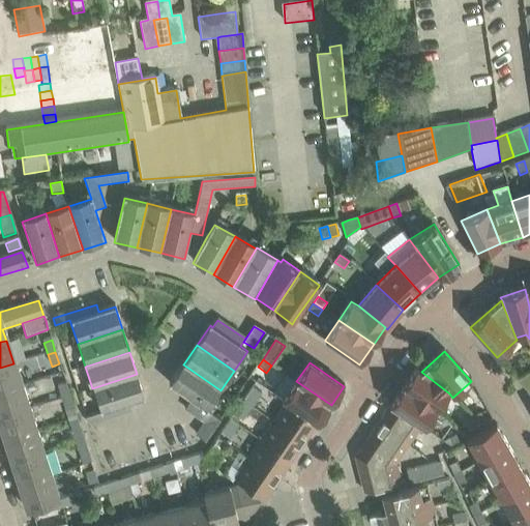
[(13,363),(0,368),(0,392),(21,386),(13,363)]
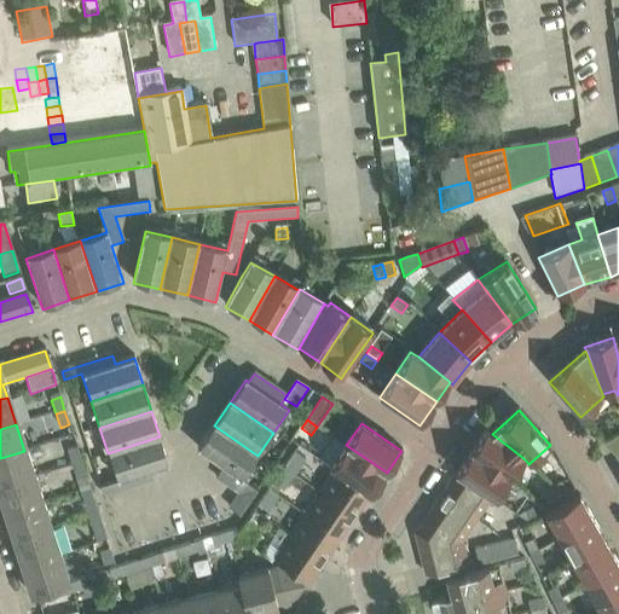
[(258,456),(214,426),(197,450),(224,468),(215,480),(238,496),(229,509),(239,516),(258,491),(241,480),(258,456)]
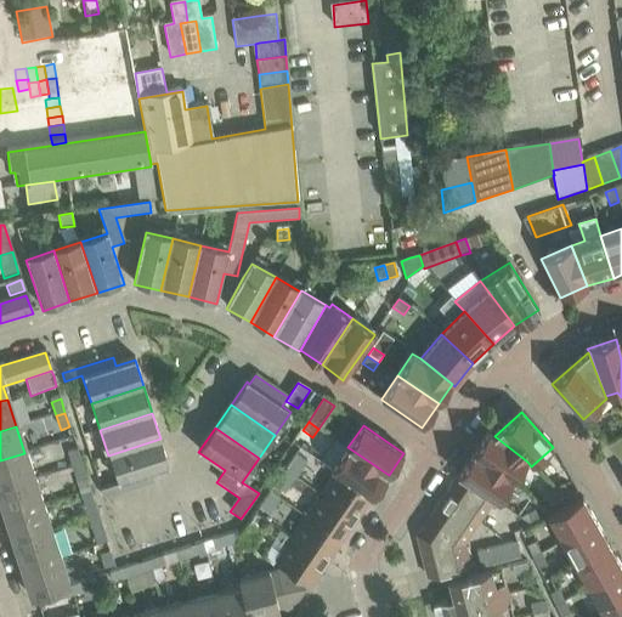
[(513,482),(527,462),(495,436),(488,431),(473,454),(513,482)]
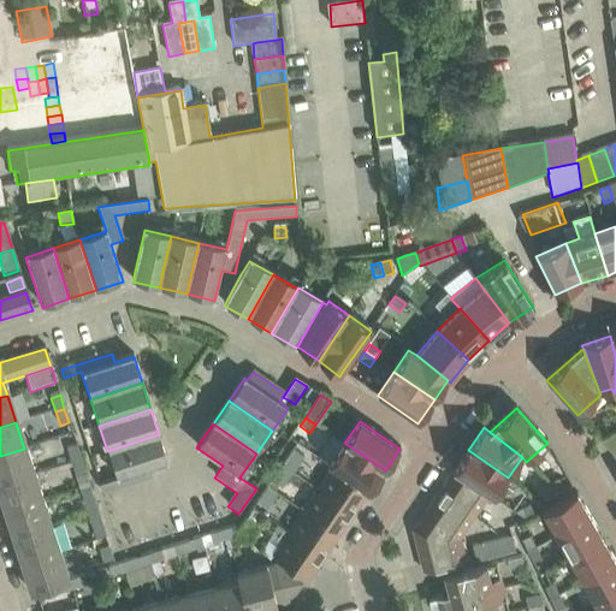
[(167,463),(166,457),(159,434),(107,451),(117,479),(99,485),(102,494),(152,479),(149,469),(167,463)]
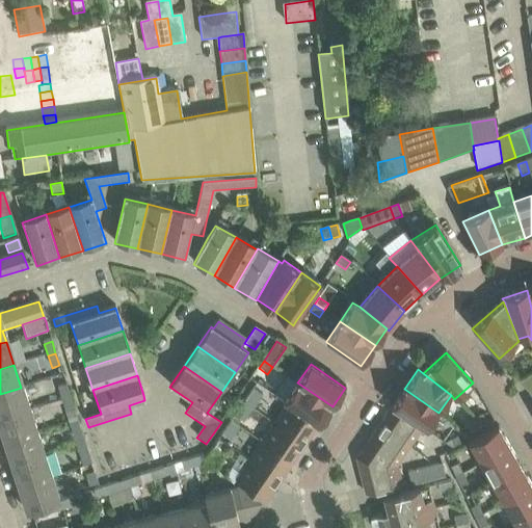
[(527,392),(531,388),(531,375),(521,383),(520,383),(527,392)]
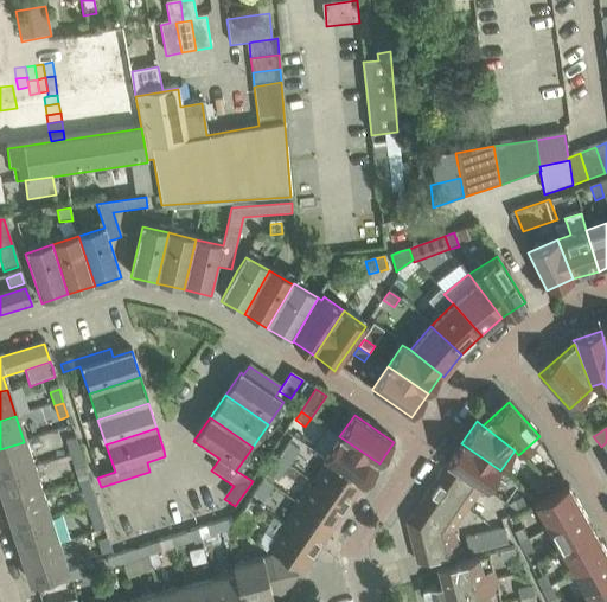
[(363,487),(379,463),(339,436),(324,459),(327,462),(363,487)]
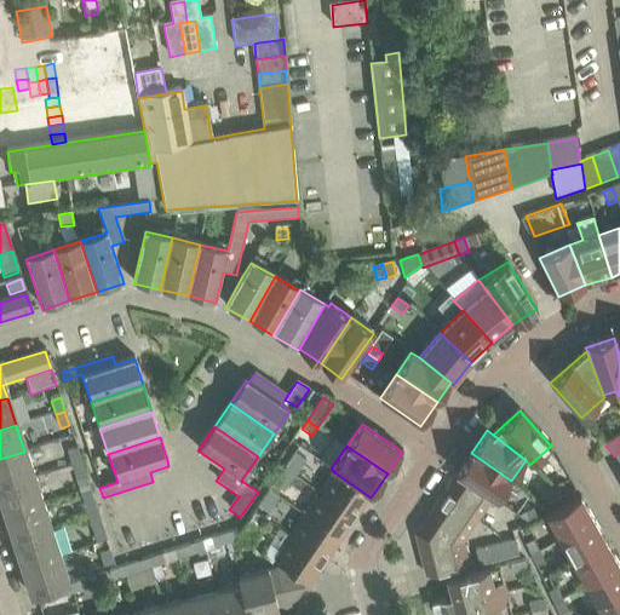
[(67,452),(72,466),(81,463),(76,449),(67,452)]
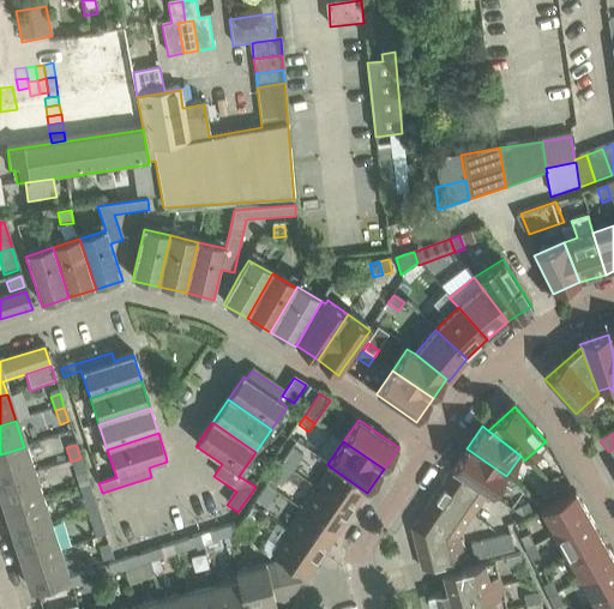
[(24,447),(0,454),(0,484),(32,474),(24,447)]
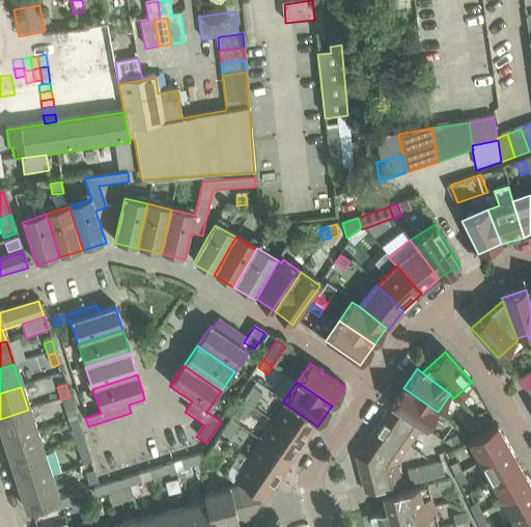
[(438,412),(403,388),(391,408),(421,428),(422,428),(425,431),(438,412)]
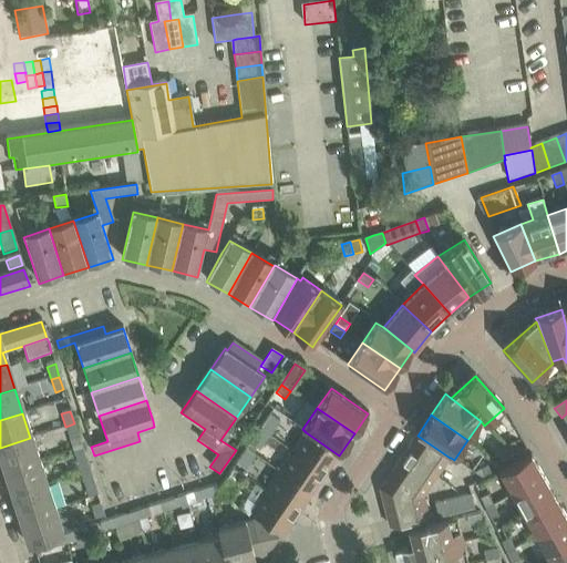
[(269,417),(260,430),(270,437),(279,425),(269,417)]
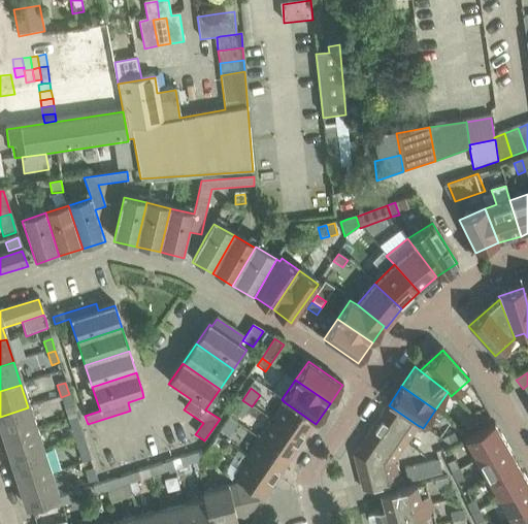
[(68,420),(76,417),(69,394),(61,397),(68,420)]
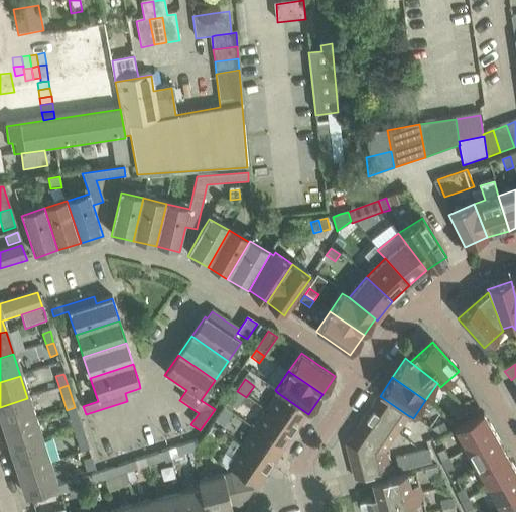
[(236,412),(246,397),(237,391),(227,405),(236,412)]
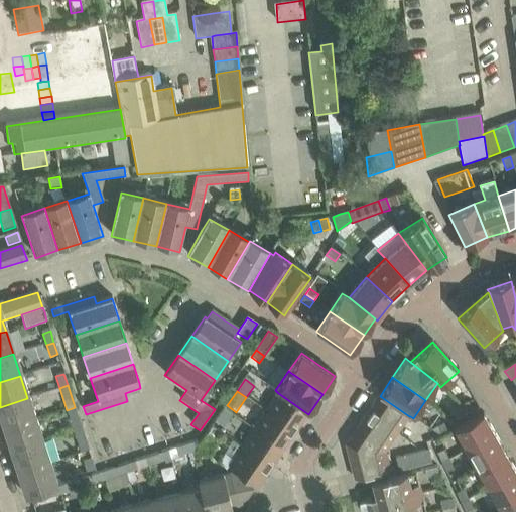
[(297,431),(308,414),(278,393),(267,410),(297,431)]
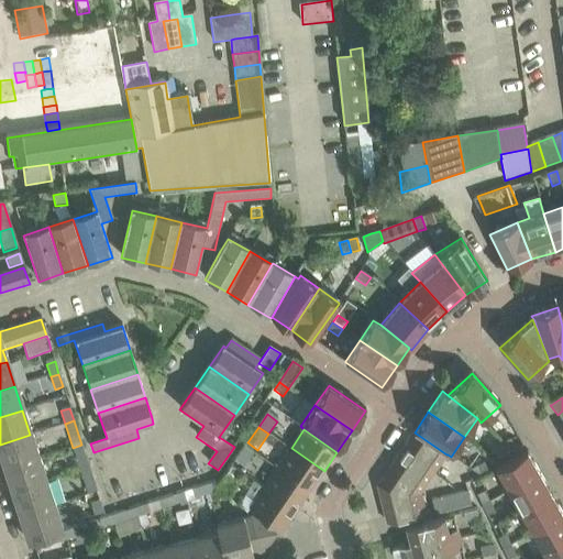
[(448,455),(446,455),(415,433),(401,452),(433,474),(448,455)]
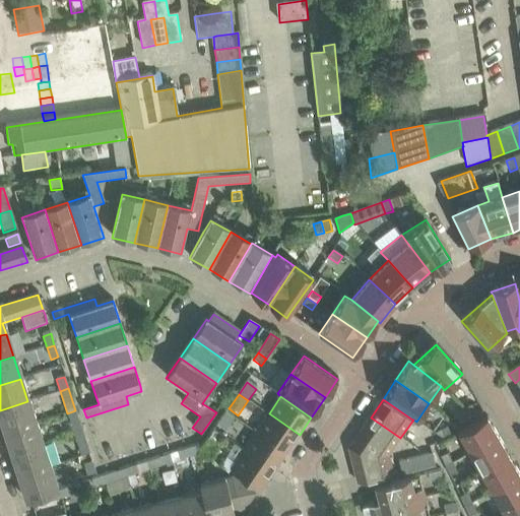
[(27,401),(0,410),(0,421),(4,434),(35,424),(27,401)]
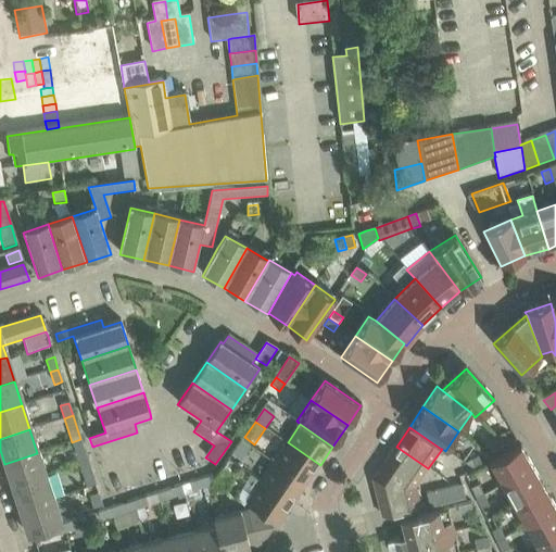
[(509,444),(509,443),(508,442),(504,434),(496,438),(502,449),(509,444)]
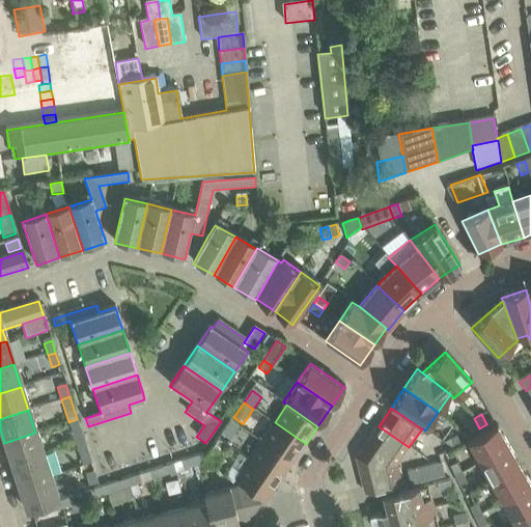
[(467,422),(472,433),(479,428),(474,418),(467,422)]
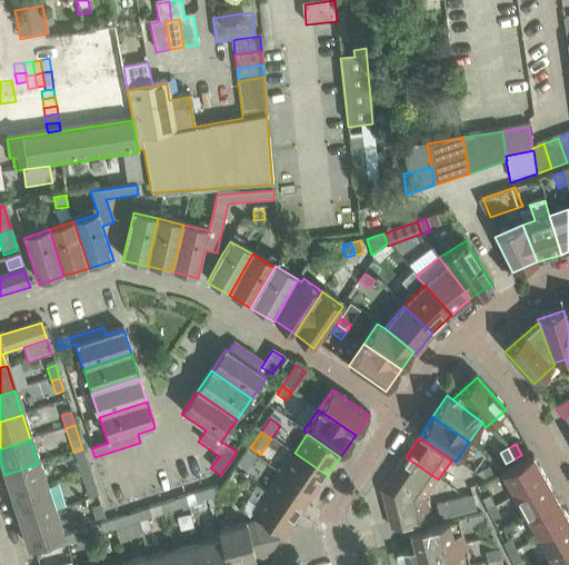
[(73,453),(81,477),(91,474),(82,449),(73,453)]
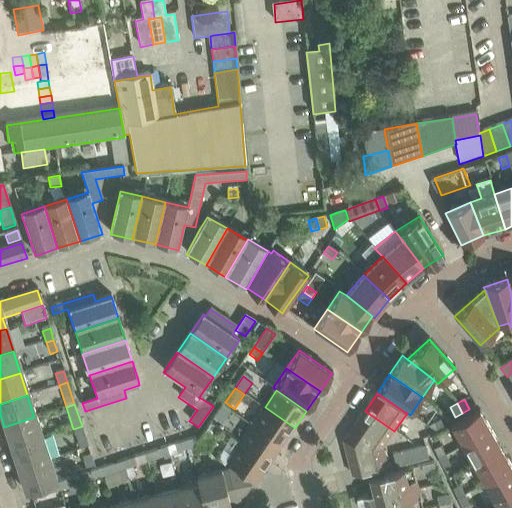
[(232,413),(222,406),(213,420),(222,426),(232,413)]
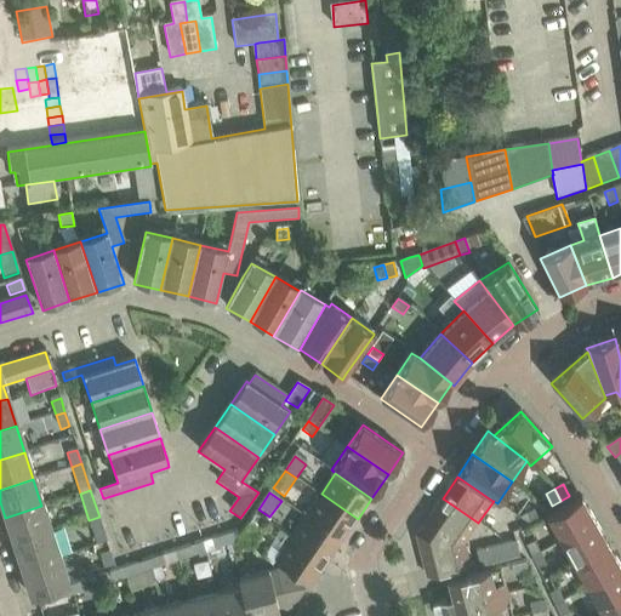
[(342,541),(358,519),(322,494),(306,517),(342,541)]
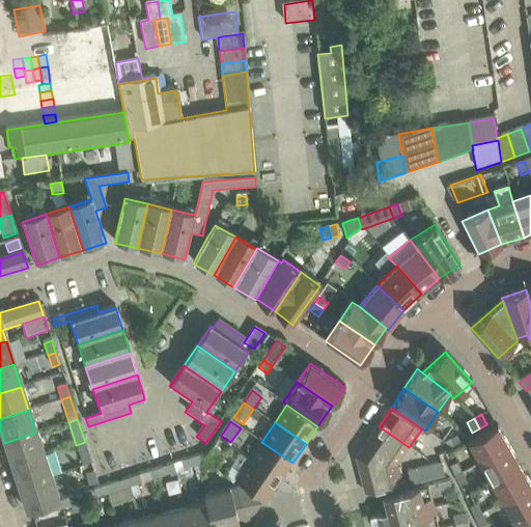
[(365,495),(400,486),(396,466),(409,447),(379,426),(356,459),(365,495)]
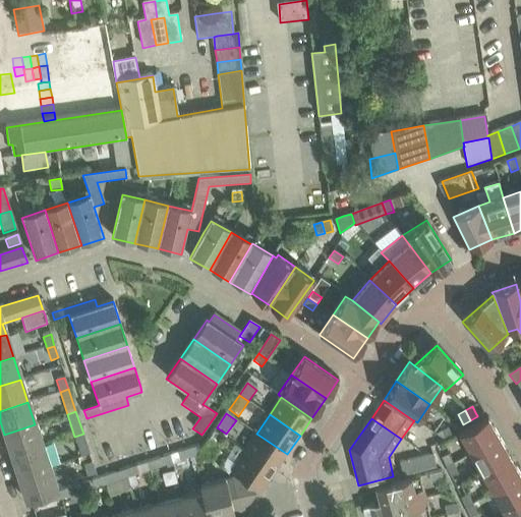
[(458,435),(469,455),(499,439),(487,418),(460,434),(458,435)]
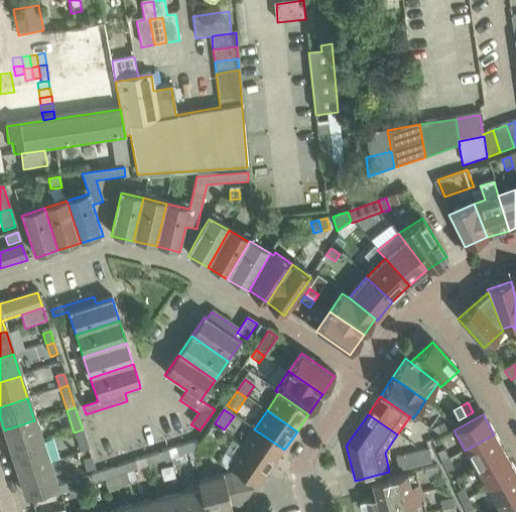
[(34,420),(4,430),(11,453),(41,442),(34,420)]
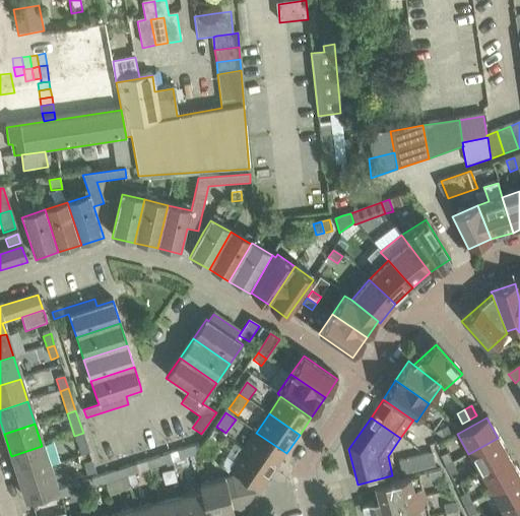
[(452,437),(448,431),(446,428),(439,432),(444,440),(445,441),(452,437)]
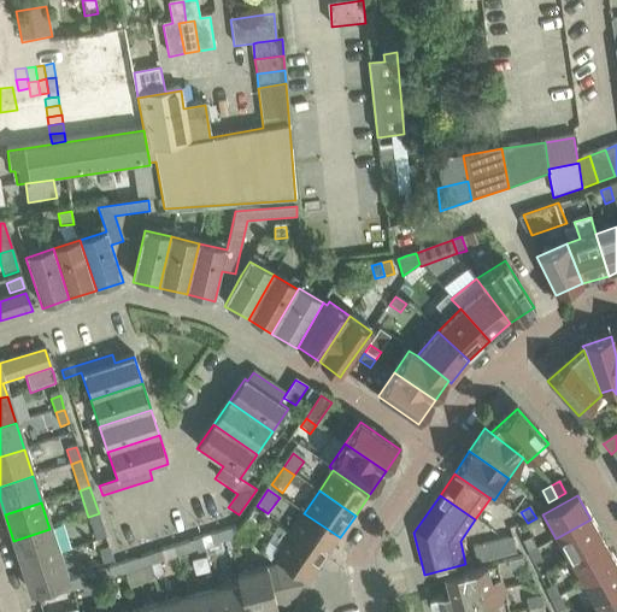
[(253,511),(245,524),(256,531),(264,519),(253,511)]
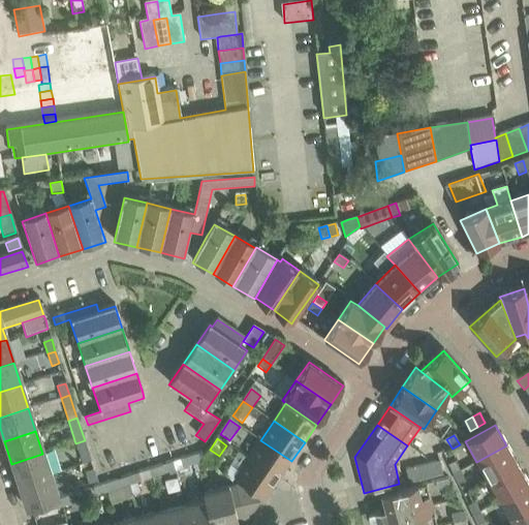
[(92,463),(85,440),(75,443),(83,466),(92,463)]
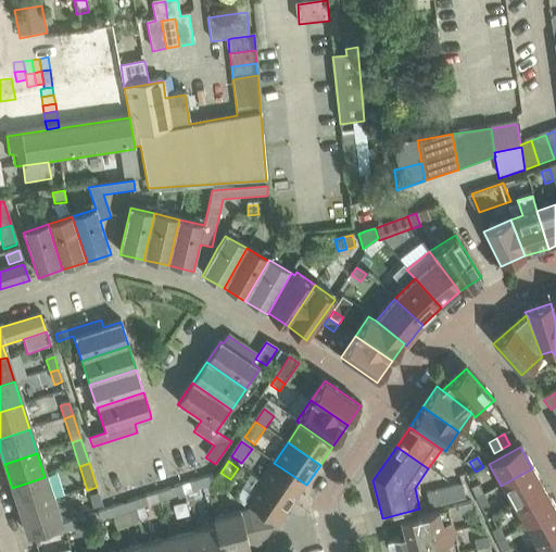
[(292,505),(306,485),(274,463),(261,483),(292,505)]
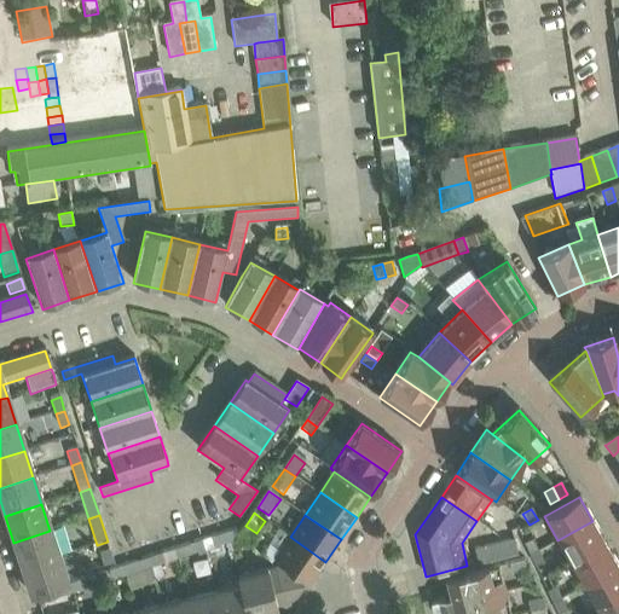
[(606,544),(593,521),(557,540),(571,563),(606,544)]
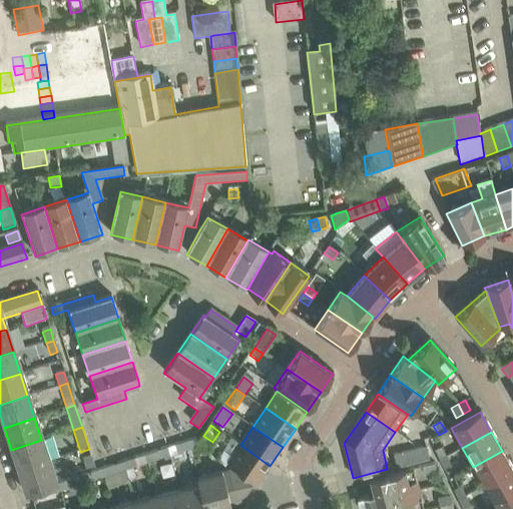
[(195,439),(188,442),(190,450),(192,456),(207,451),(197,442),(195,439)]
